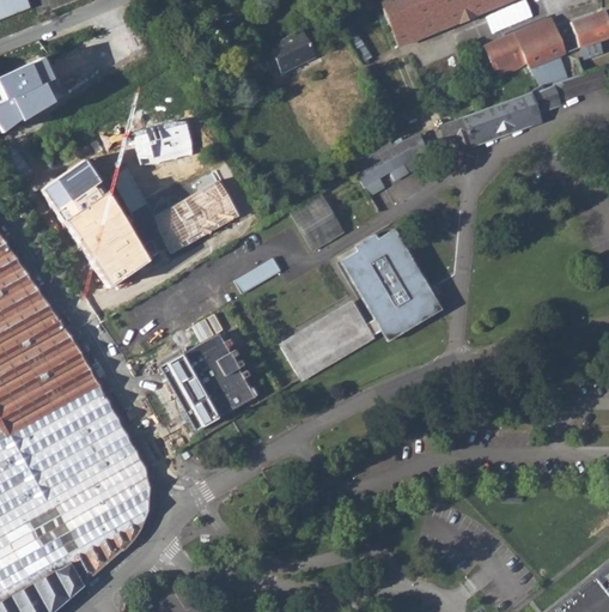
[(0,0),(0,17),(31,5),(29,0),(0,0)]
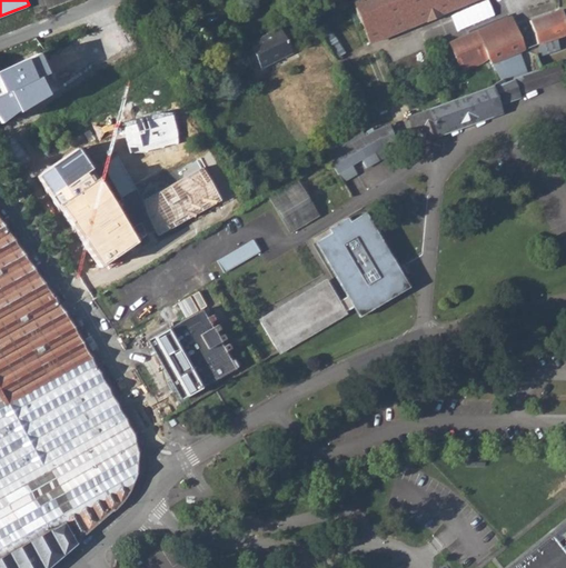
[(319,0),(304,7),(310,16),(338,3),(340,9),(346,7),(350,17),(356,15),(368,45),(443,15),(476,0),(319,0)]
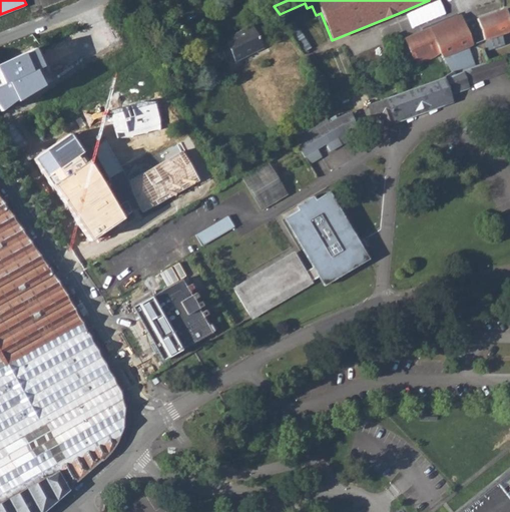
[(480,17),(487,39),(491,49),(508,44),(504,34),(509,32),(509,11),(508,8),(480,17)]
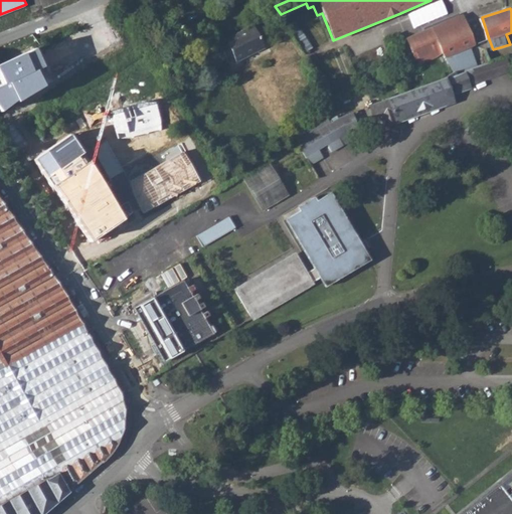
[(465,14),(409,37),(420,64),(438,57),(445,52),(456,71),(465,68),(458,53),(471,47),(477,44),(477,42),(465,14)]
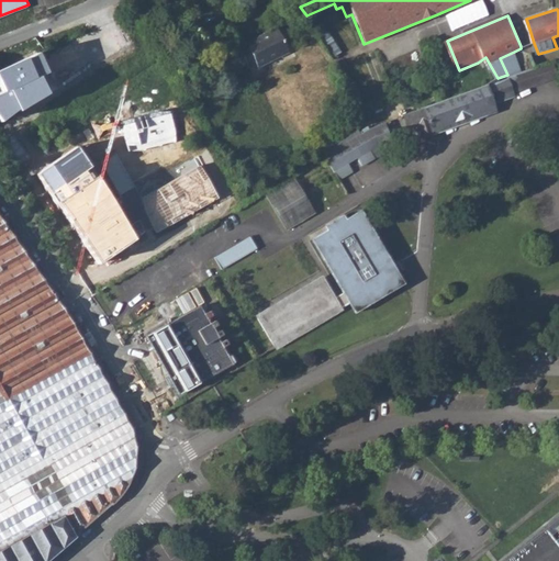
[(324,22),(314,29),(333,57),(343,52),(324,22)]
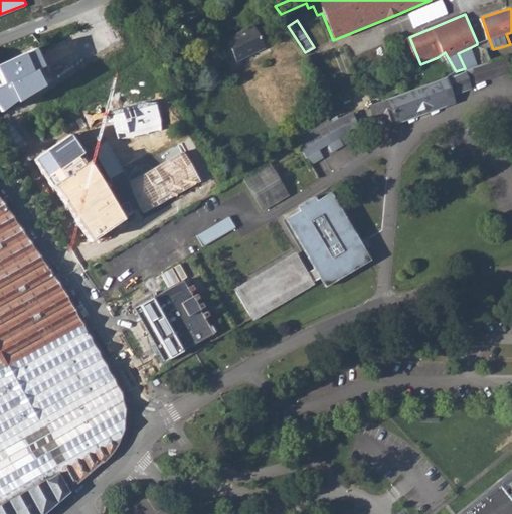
[(233,36),(228,38),(228,39),(221,43),(230,61),(237,57),(258,48),(259,51),(268,46),(257,24),(239,33),(240,34),(234,37),(233,36)]
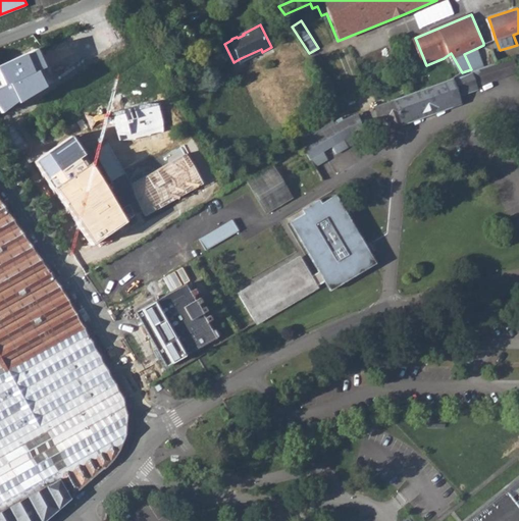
[(477,48),(464,54),(471,69),(485,66),(477,48)]
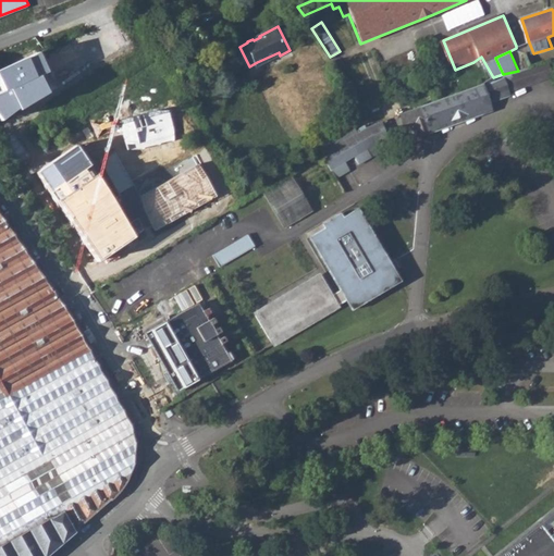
[(0,81),(3,90),(0,90),(0,119),(1,121),(17,108),(19,111),(48,94),(40,75),(49,72),(39,52),(0,68),(0,81)]
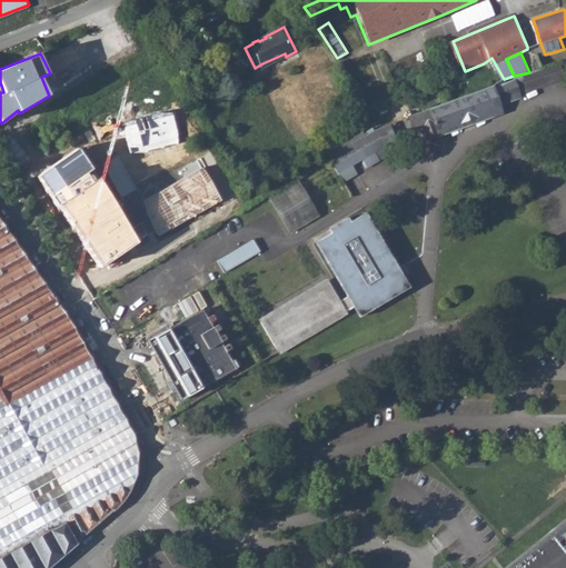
[(265,67),(286,57),(285,53),(262,63),(265,67)]
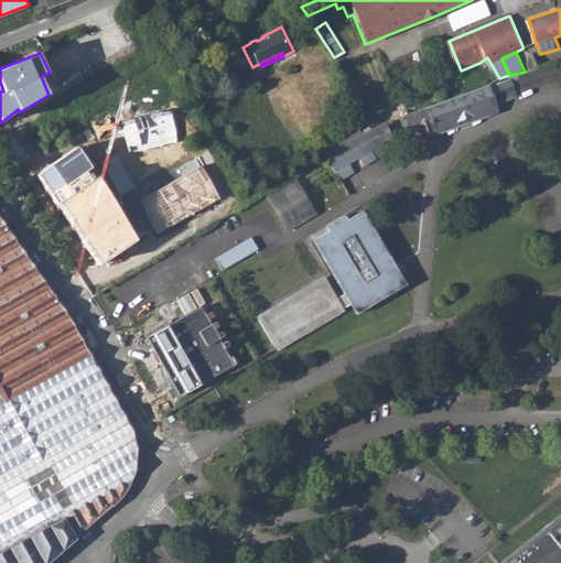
[(494,103),(516,96),(515,91),(560,74),(560,65),(559,63),(525,72),(509,75),(499,78),(477,90),(400,118),(405,130),(419,126),(422,137),(439,131),(437,126),(495,105),(494,103)]
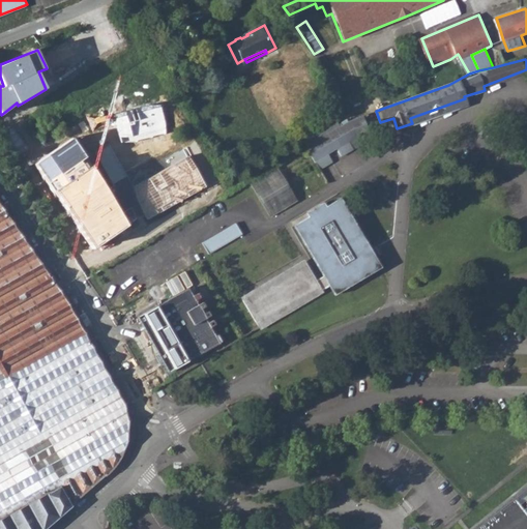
[(162,104),(117,114),(123,141),(168,130),(162,104)]
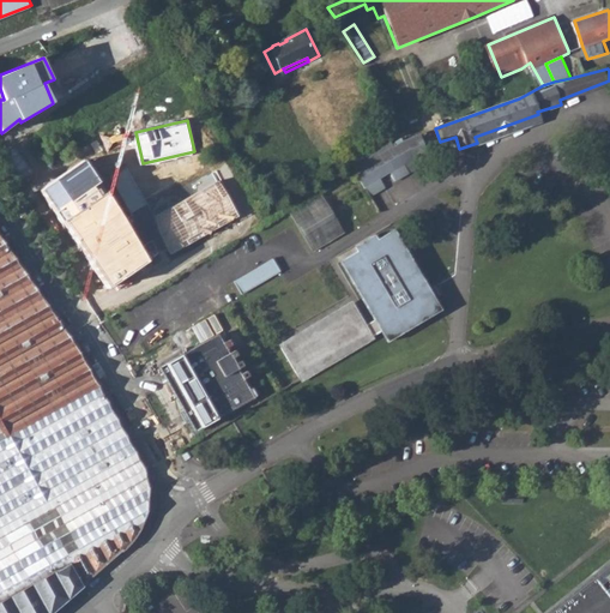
[(356,170),(370,193),(386,186),(381,178),(392,172),(396,180),(430,162),(420,136),(403,143),(382,154),(376,143),(350,160),(356,170)]
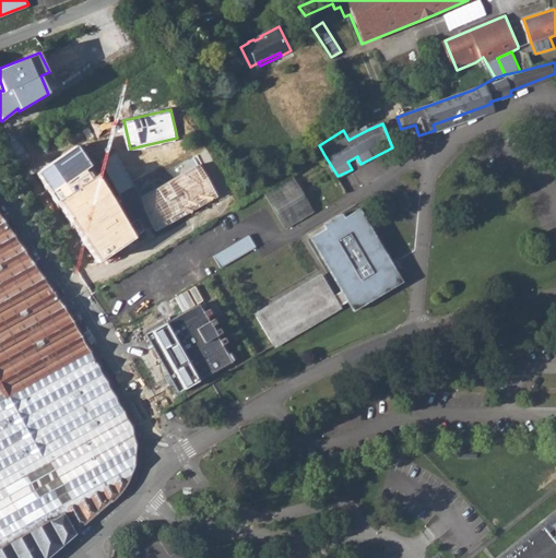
[(36,173),(98,265),(139,238),(97,177),(93,179),(86,170),(92,167),(77,145),(36,173)]
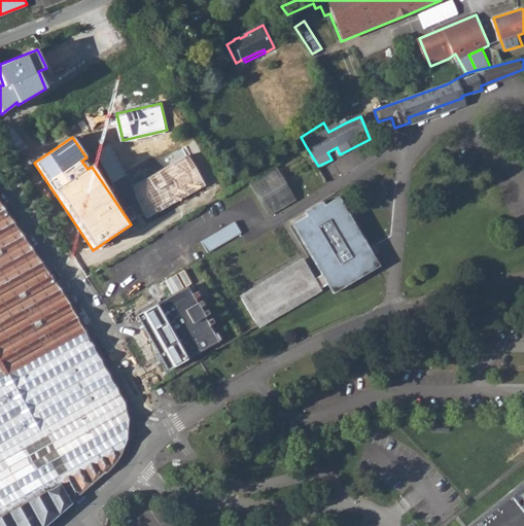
[(190,155),(133,186),(149,216),(207,185),(190,155)]
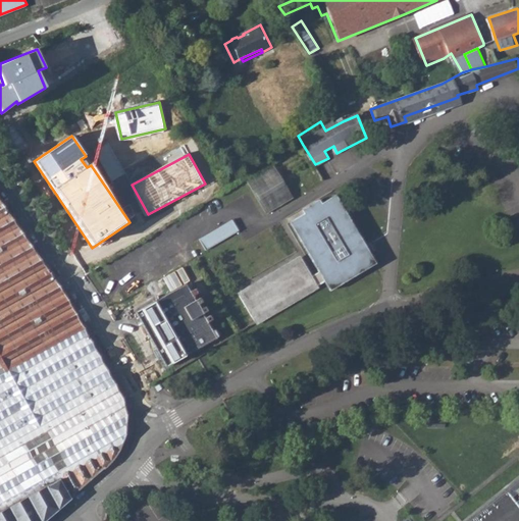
[(258,217),(299,194),(277,159),(238,183),(258,217)]
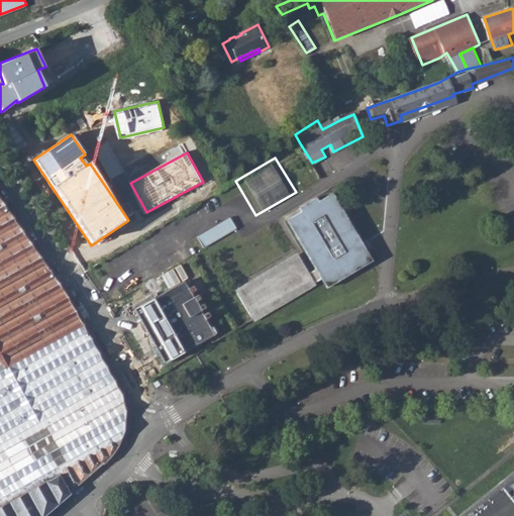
[(333,192),(330,194),(360,243),(353,246),(360,256),(322,278),(328,288),(374,261),(333,192)]
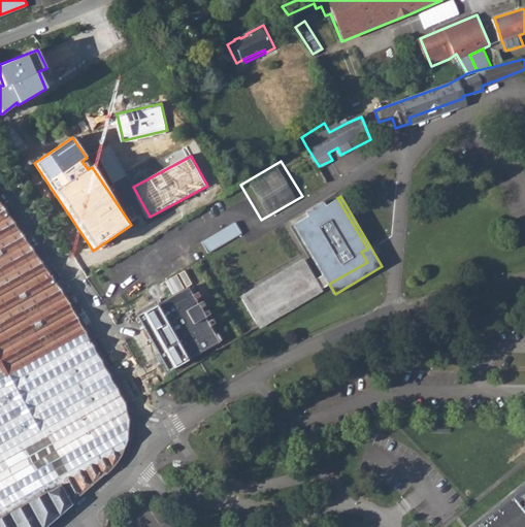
[(329,284),(367,262),(361,252),(367,249),(337,198),(324,206),(322,202),(307,210),(310,215),(297,222),(326,272),(323,274),(317,277),(306,261),(243,298),(260,326),(264,323),(323,288),(329,284)]
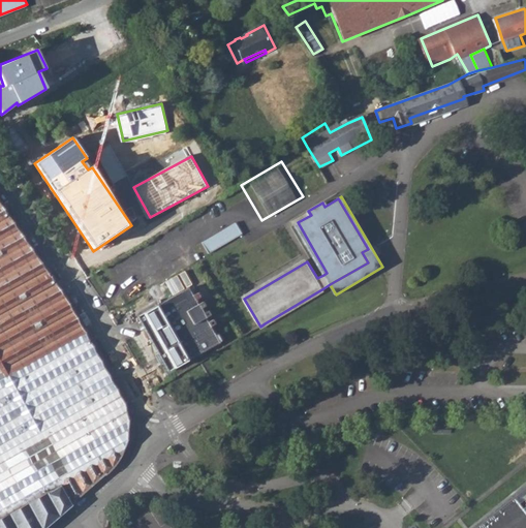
[(0,527),(48,527),(75,504),(107,476),(116,467),(123,457),(128,446),(130,438),(131,430),(131,422),(130,415),(128,406),(125,400),(117,386),(64,296),(0,200),(0,527)]
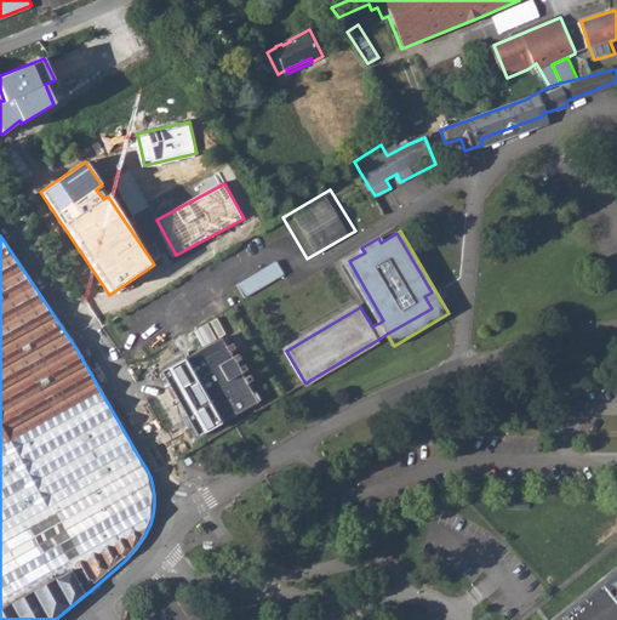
[(240,285),(249,297),(287,273),(281,261),(240,285)]
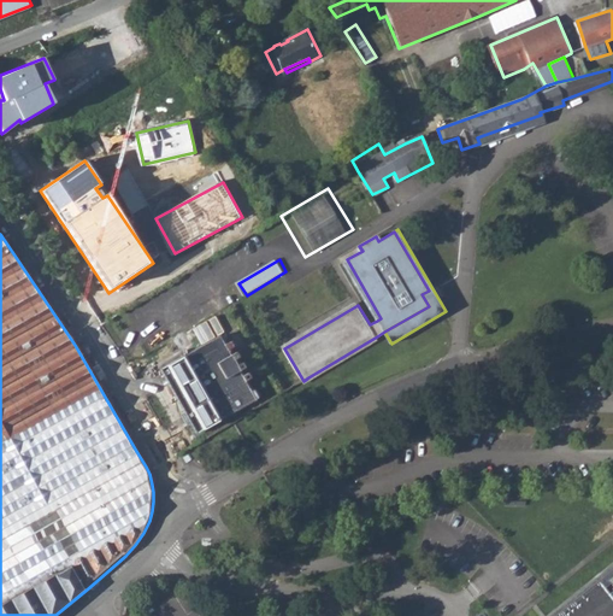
[(347,259),(343,262),(377,321),(381,318),(347,259)]
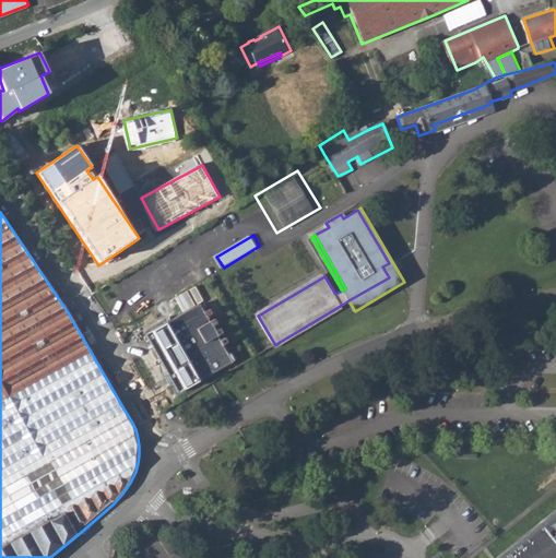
[(257,312),(258,316),(324,276),(323,273),(257,312)]
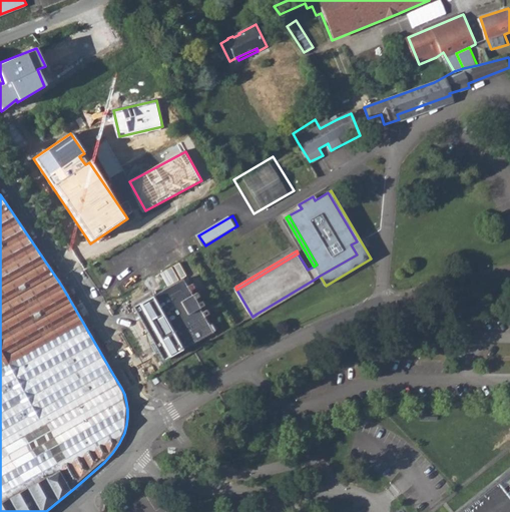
[(167,358),(213,332),(204,316),(208,314),(205,309),(201,311),(198,306),(203,304),(200,299),(195,301),(193,297),(197,295),(194,290),(190,292),(188,288),(192,285),(189,280),(185,282),(182,278),(137,303),(167,358)]
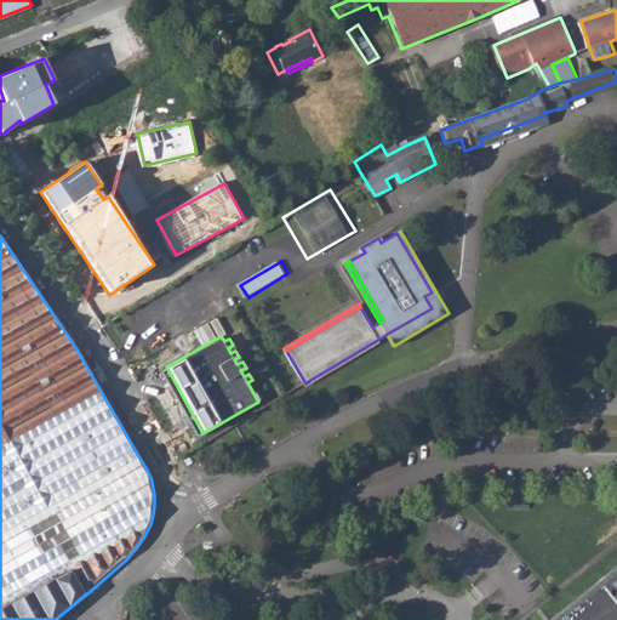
[(306,384),(307,386),(381,342),(380,339),(310,380),(306,384)]
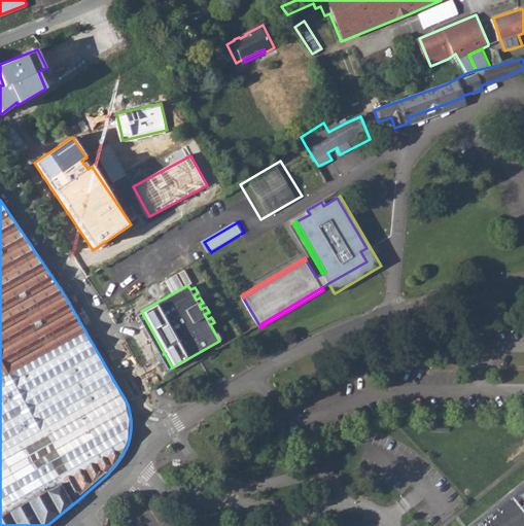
[(523,480),(467,525),(466,525),(523,525),(523,480)]
